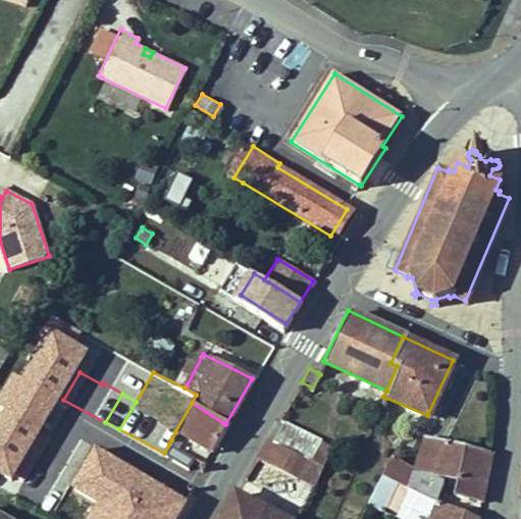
[(192,403),(175,431),(210,450),(225,424),(192,403)]
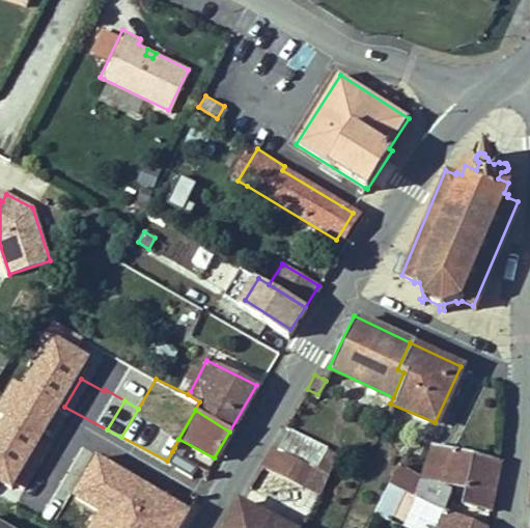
[(326,445),(289,427),(277,447),(311,465),(315,467),(325,448),(326,445)]
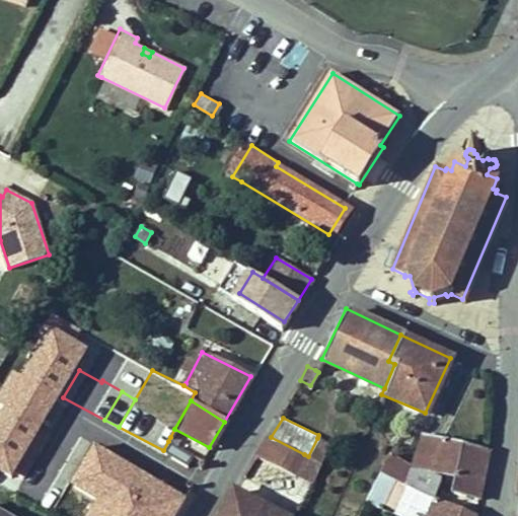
[(10,477),(54,502),(66,484),(81,436),(43,423),(10,477)]
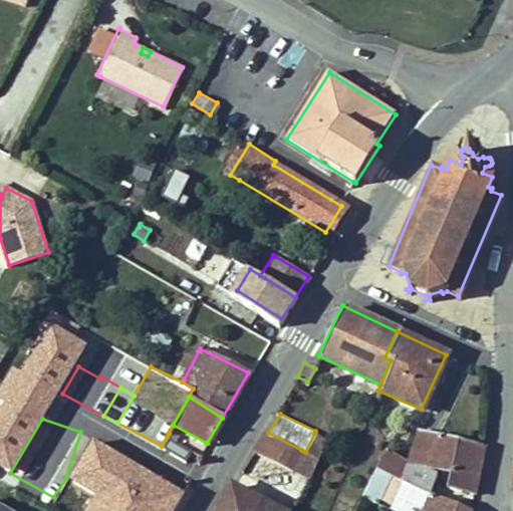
[(429,464),(436,433),(418,428),(409,461),(386,449),(375,468),(387,473),(398,478),(423,489),(427,470),(429,464)]
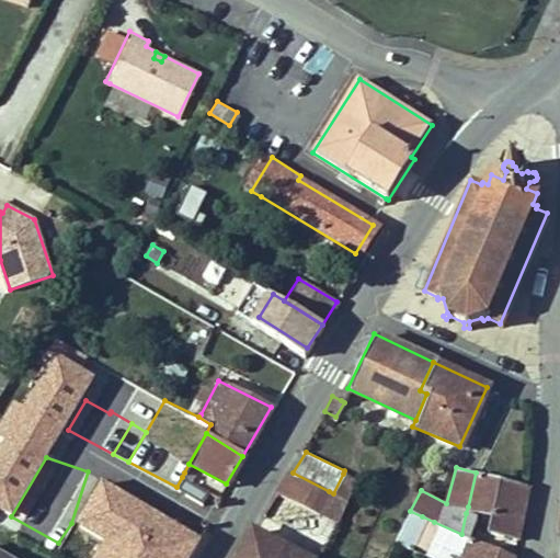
[(156,504),(88,471),(71,523),(78,526),(82,521),(117,536),(157,557),(184,557),(201,528),(156,504)]
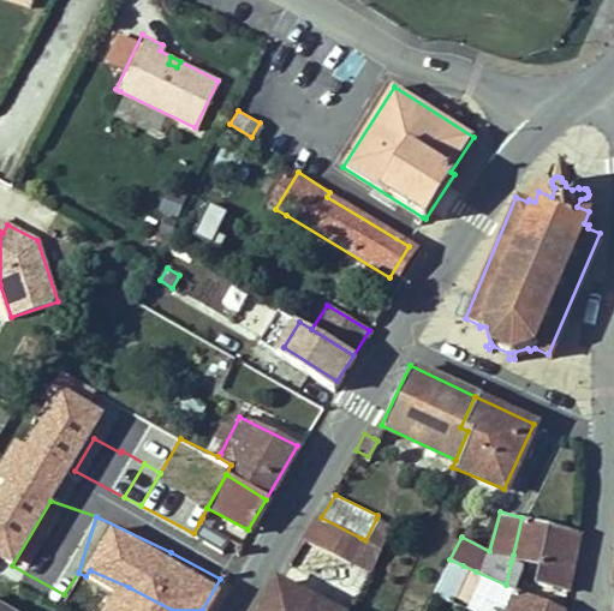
[(316,516),(304,537),(349,559),(361,538),(321,517),(316,516)]
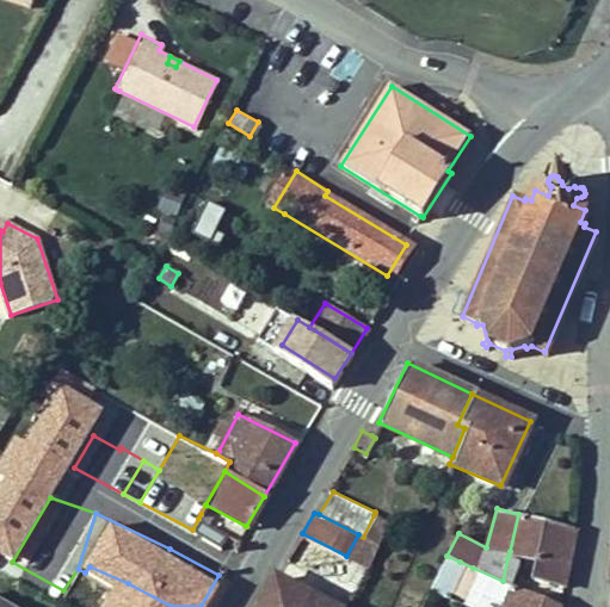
[(205,524),(208,518),(201,514),(198,519),(205,524)]
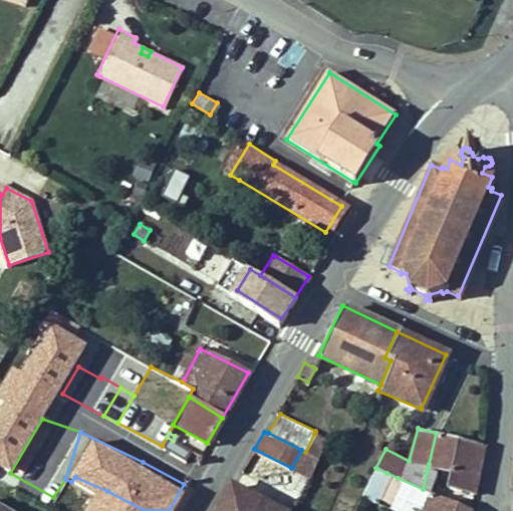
[(436,433),(429,464),(448,471),(445,485),(473,491),(480,444),(436,433)]
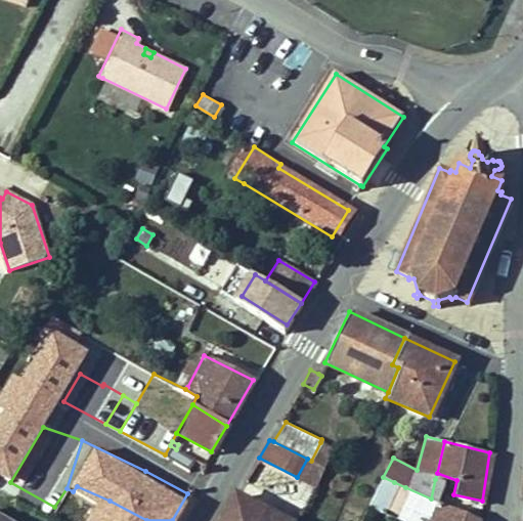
[(322,468),(333,448),(320,442),(311,461),(322,468)]
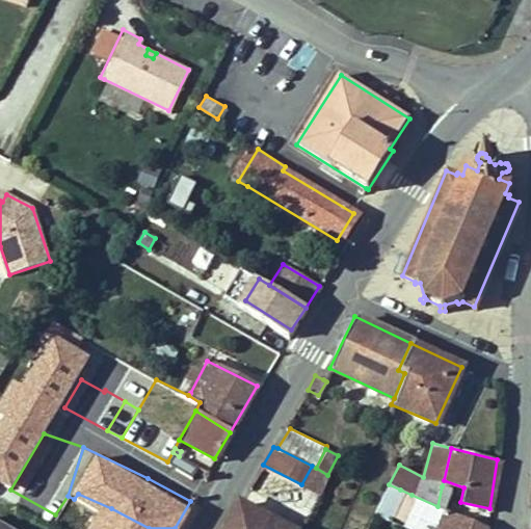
[(316,468),(312,466),(301,484),(318,494),(327,475),(316,468)]
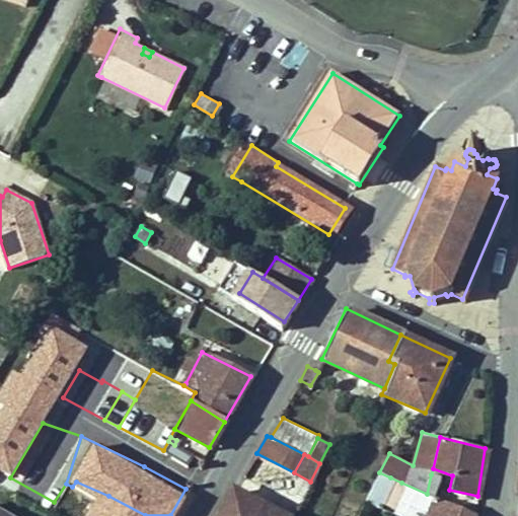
[(365,501),(378,506),(390,477),(379,472),(365,501)]
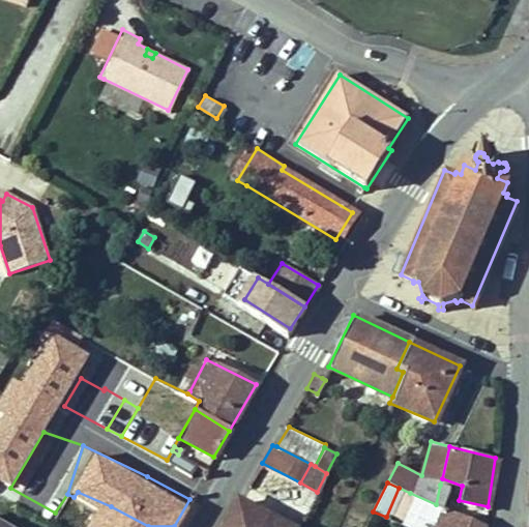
[(442,507),(449,488),(440,485),(436,504),(442,507)]
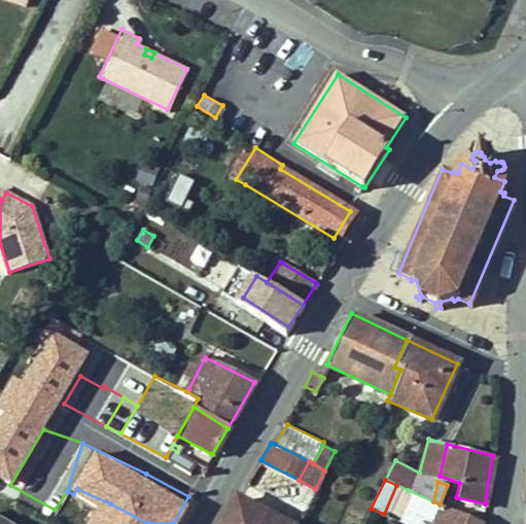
[(384,514),(400,521),(407,509),(400,507),(408,490),(396,485),(384,514)]
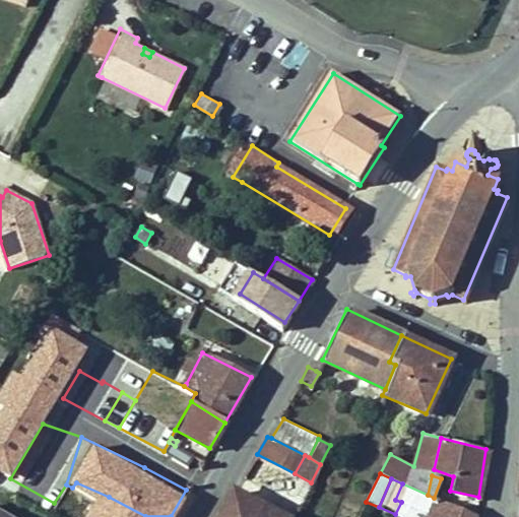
[(395,514),(402,516),(473,516),(474,516),(434,498),(428,495),(402,483),(395,500),(401,502),(395,514)]
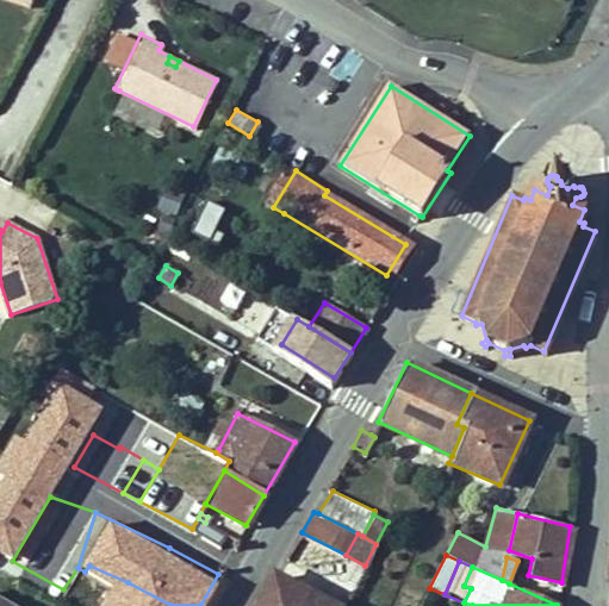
[(10,575),(5,580),(14,586),(18,582),(10,575)]
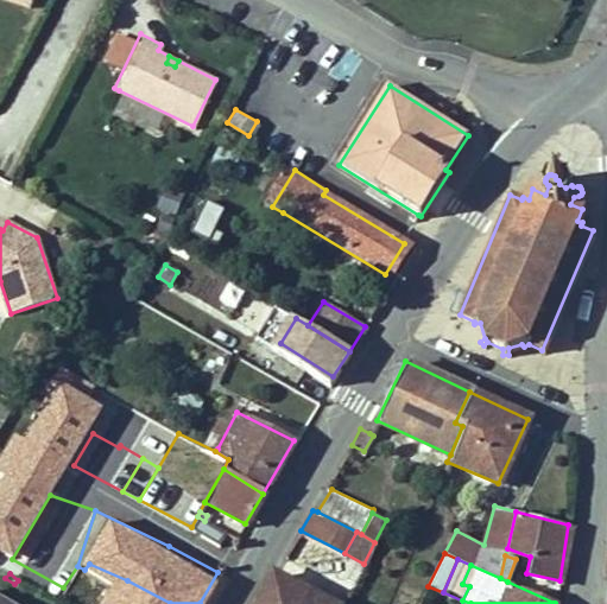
[(253,603),(334,603),(271,573),(253,603)]
